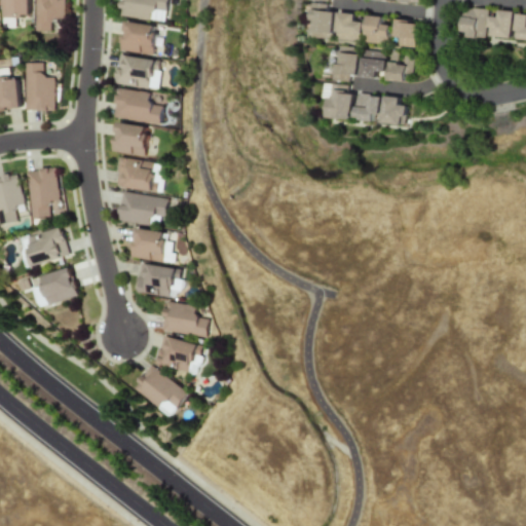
[(31,0),(1,0),(1,19),(31,19),(31,0)]
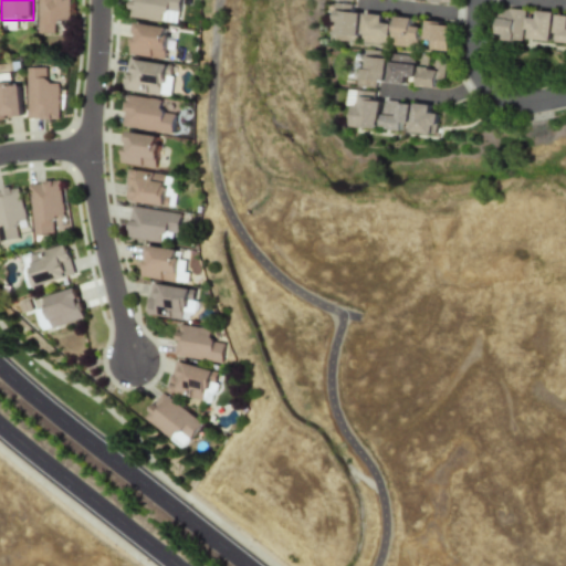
[(69,0),(37,0),(37,33),(58,33),(59,22),(69,22),(69,0)]
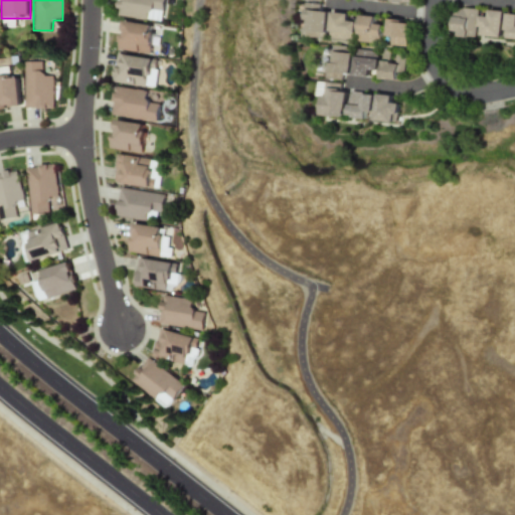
[(117,0),(116,14),(163,20),(165,0),(117,0)]
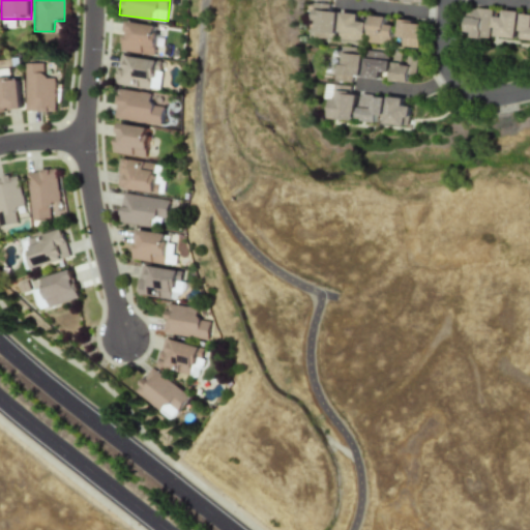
[(334,38),(335,11),(328,11),(329,3),(315,3),(314,27),(312,27),(312,37),(334,38)]
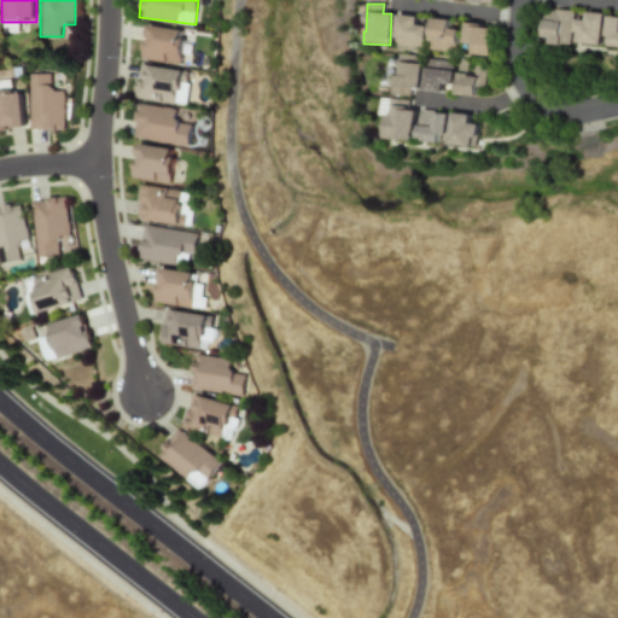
[(549,38),(549,44),(570,45),(572,10),(543,9),(542,36),(549,38)]
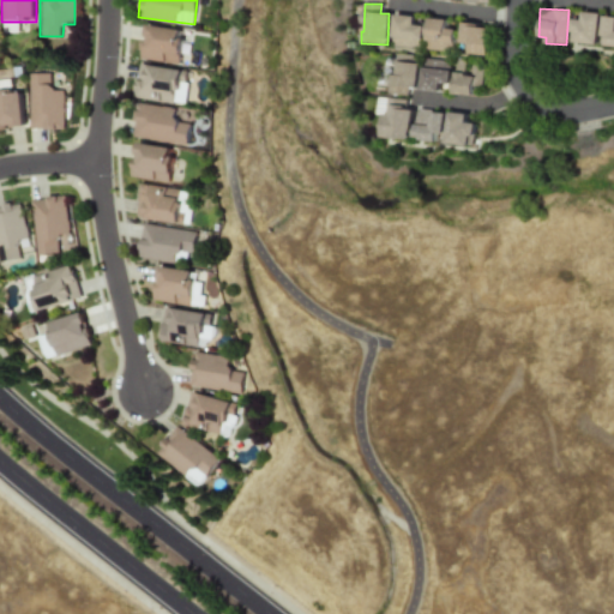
[(570,43),(599,43),(599,12),(582,12),(582,19),(570,19),(570,43)]
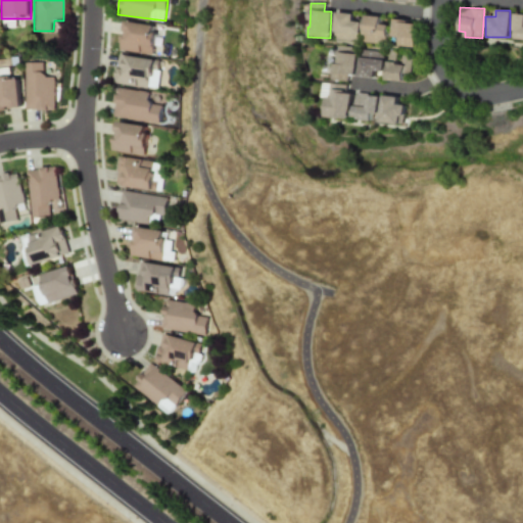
[(350,20),(351,13),(334,12),(332,39),(357,42),(359,21),(350,20)]
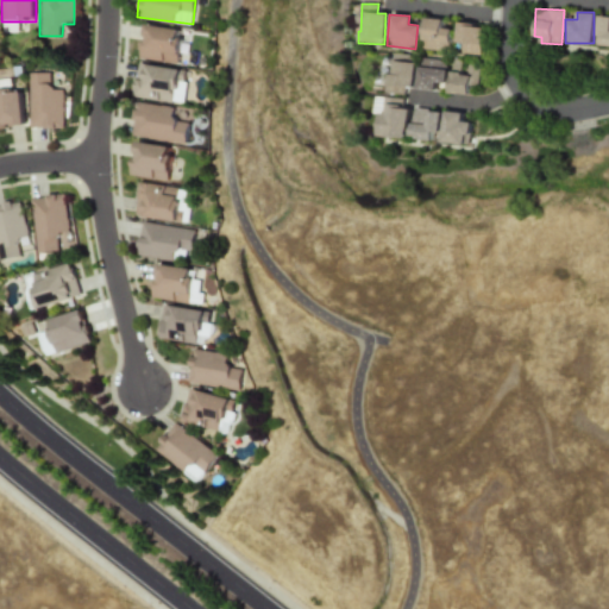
[(608,45),(608,18),(608,16),(598,16),(597,45),(608,45)]
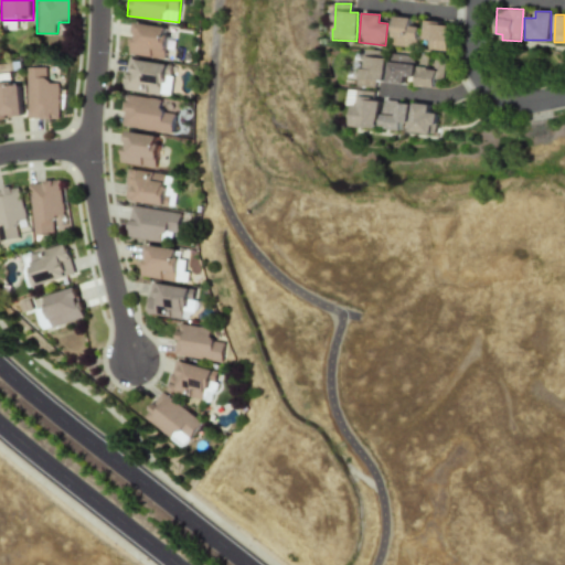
[(409,25),(409,18),(391,17),(390,46),(416,48),(417,27),(409,25)]
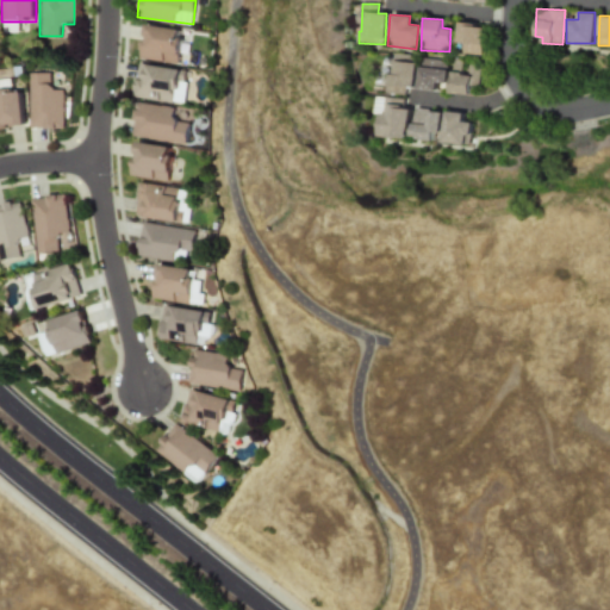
[(178,62),(182,29),(145,23),(141,57),(178,62)]
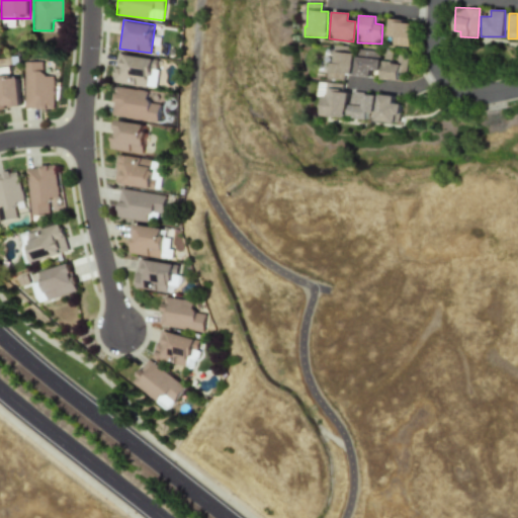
[(391,45),(408,47),(410,22),(387,20),(386,36),(391,37),(391,45)]
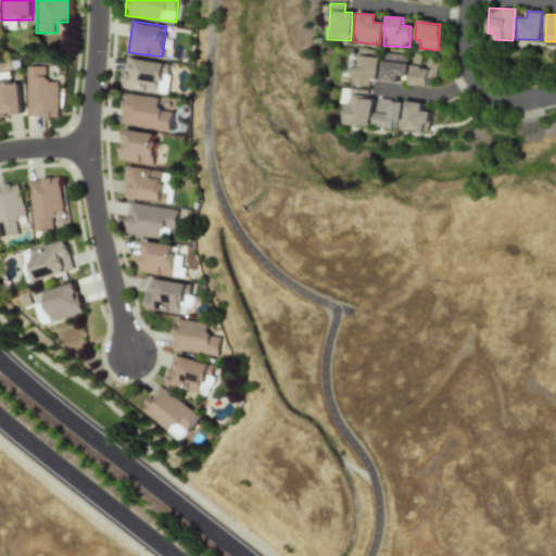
[(356,53),(352,77),(375,80),(378,57),(356,53)]
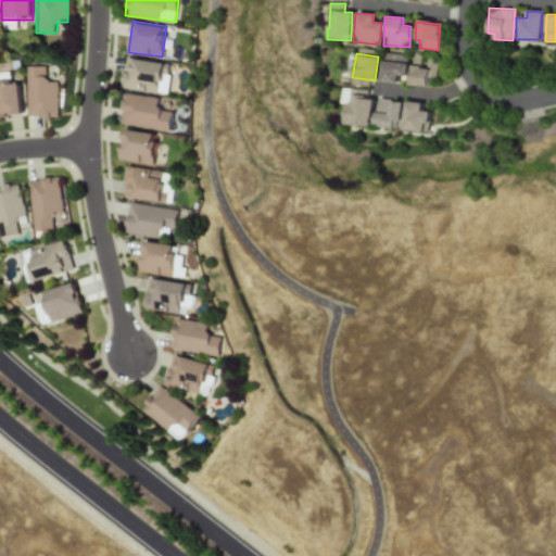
[(407,55),(380,53),(378,81),(395,83),(395,75),(406,75),(407,55)]
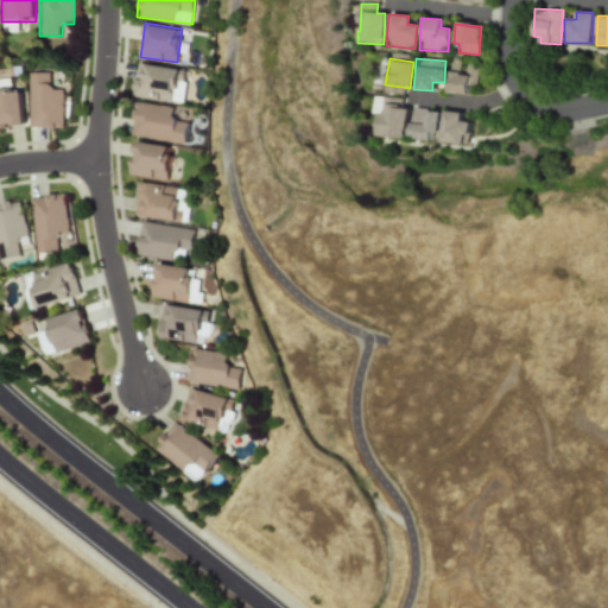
[(133,95),(179,101),(184,68),(137,62),(133,95)]
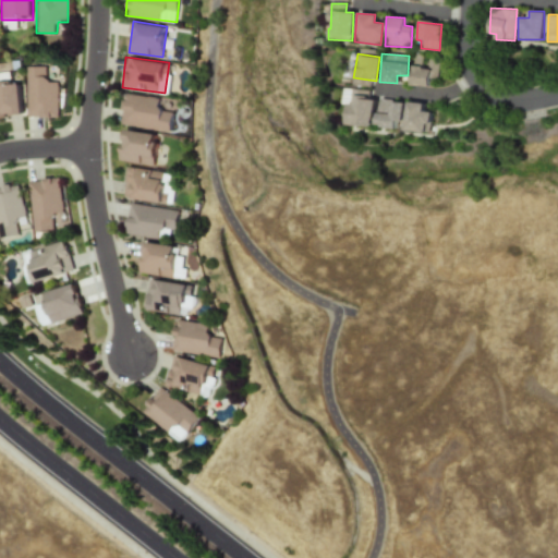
[(429,87),(429,79),(436,79),(437,63),(411,62),(410,86),(429,87)]
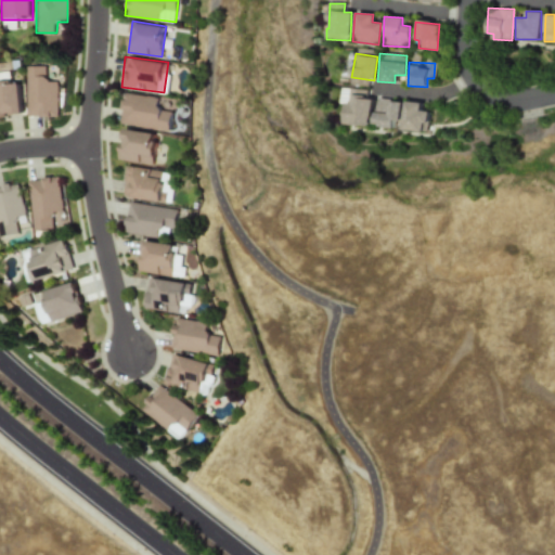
[(46,64),(25,65),(26,117),(59,117),(57,76),(46,76),(46,64)]
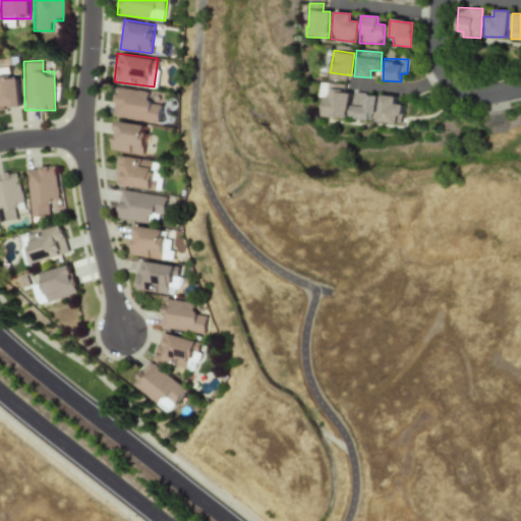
[(0,110),(20,109),(18,74),(5,75),(5,67),(0,67),(0,110)]
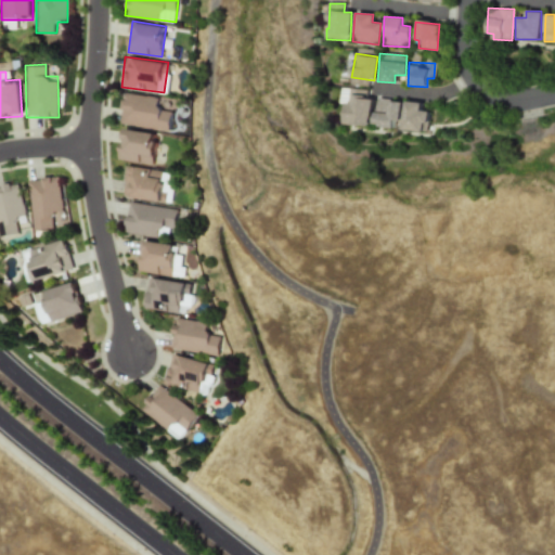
[(364,90),(340,90),(339,103),(346,103),(345,125),(371,126),(371,99),(364,99),(364,90)]
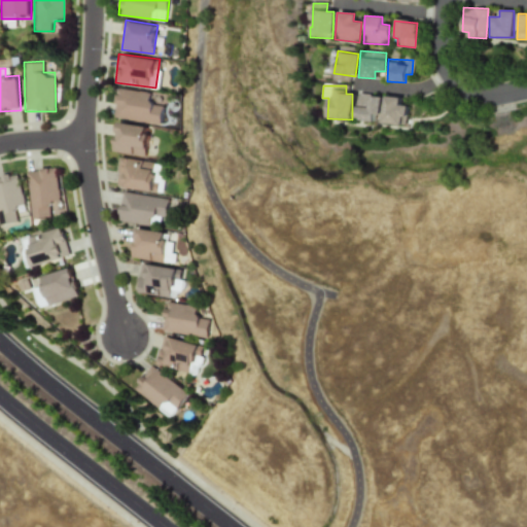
[(152,103),(154,92),(115,88),(112,118),(161,124),(163,104),(152,103)]
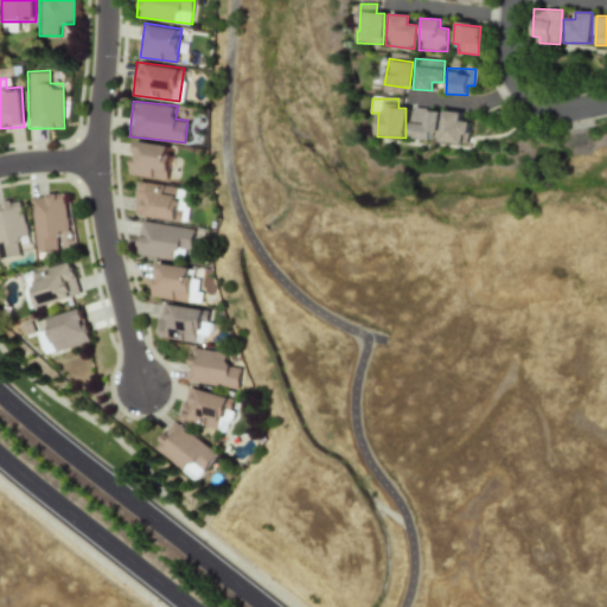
[(408,139),(432,140),(432,131),(438,132),(439,110),(410,108),(408,139)]
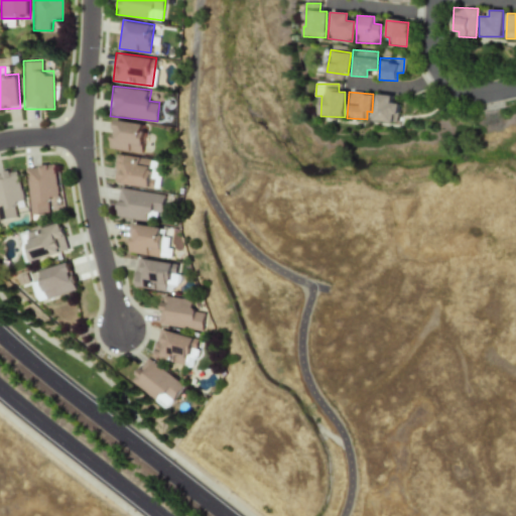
[(397,122),(397,103),(391,103),(391,95),(375,95),(374,121),(397,122)]
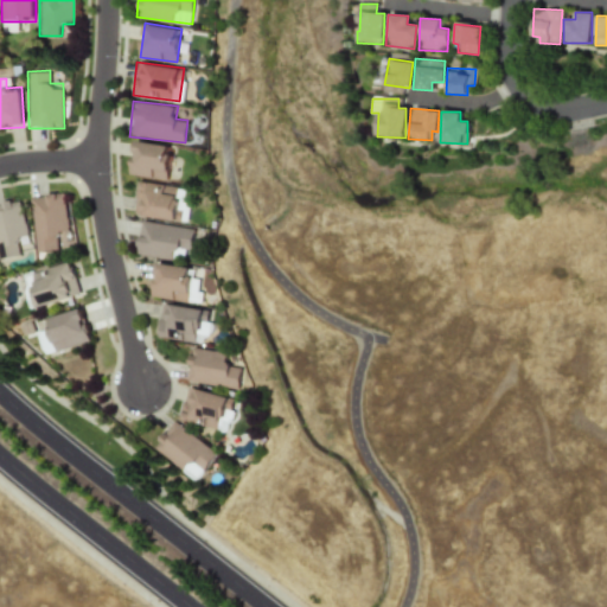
[(129,176),(168,180),(173,145),(134,140),(129,176)]
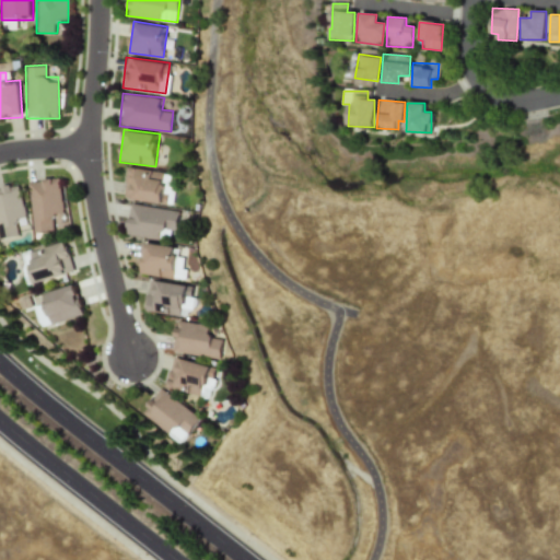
[(123,199),(174,205),(176,183),(168,182),(170,172),(127,166),(123,199)]
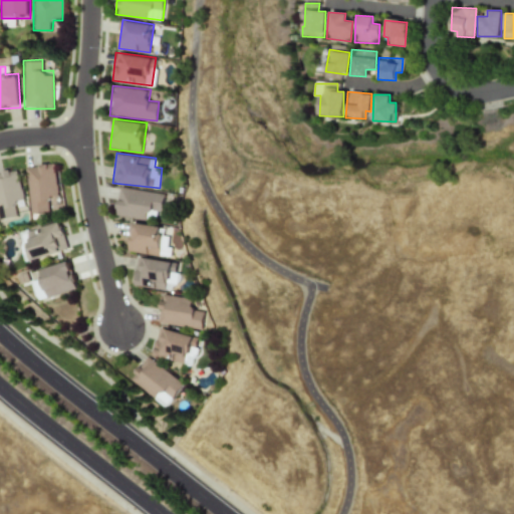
[(29,214),(49,212),(48,197),(58,196),(55,162),(25,165),(29,214)]
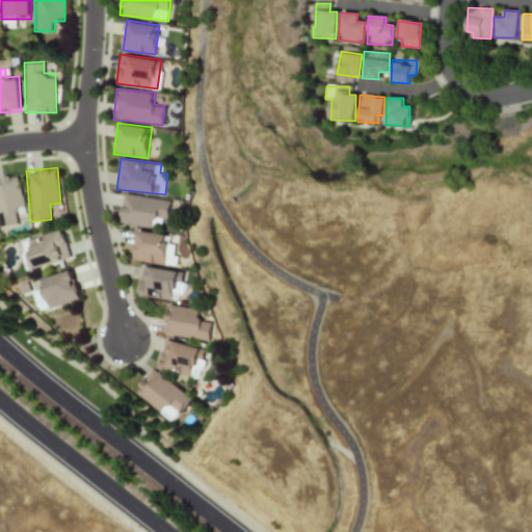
[(0,177),(0,227),(18,223),(15,212),(25,210),(17,174),(0,177)]
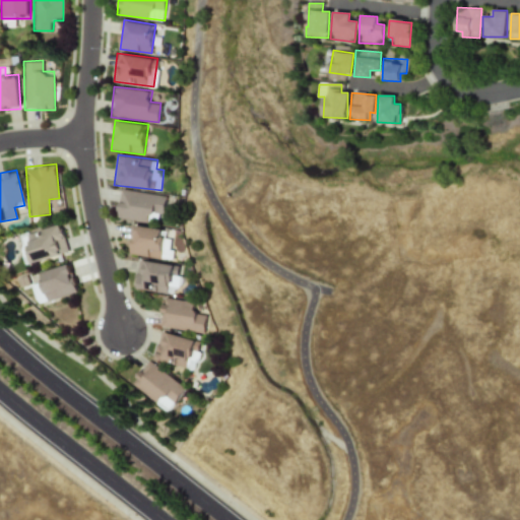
[(168,194),(120,190),(117,218),(154,222),(155,214),(166,214),(168,194)]
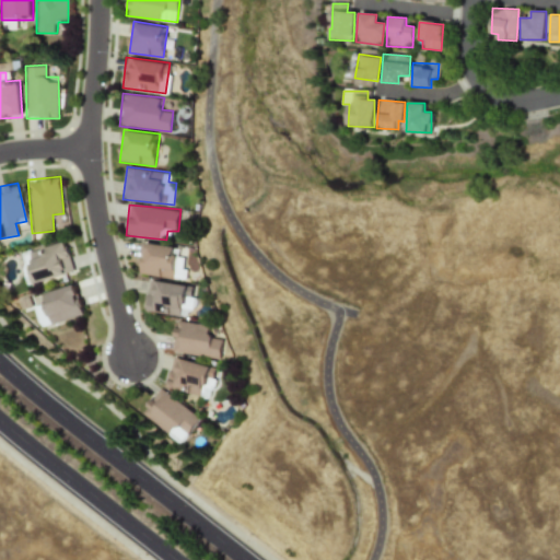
[(66,241),(20,253),(27,284),(74,272),(66,241)]
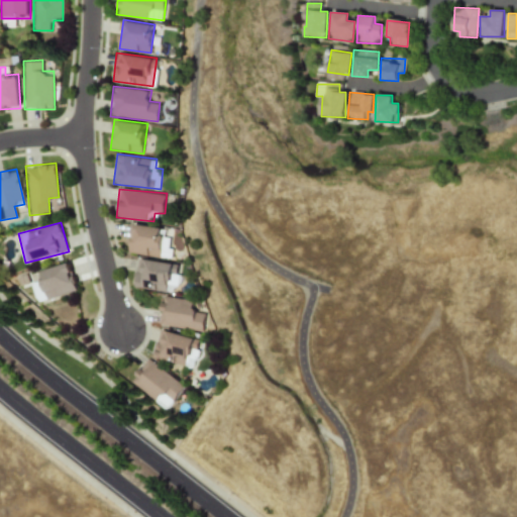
[(173,256),(174,239),(164,238),(165,226),(132,224),(130,252),(173,256)]
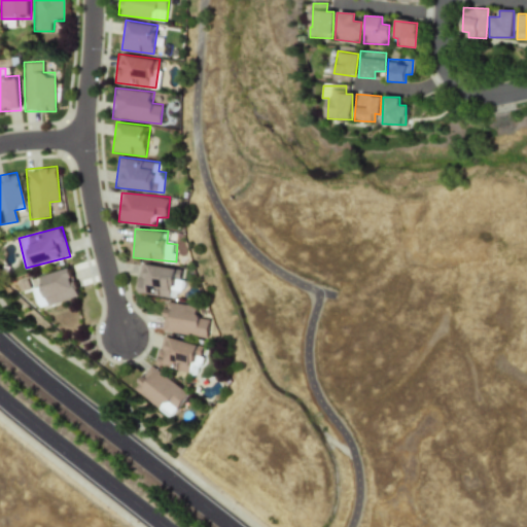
[(137,292),(182,300),(186,270),(141,262),(137,292)]
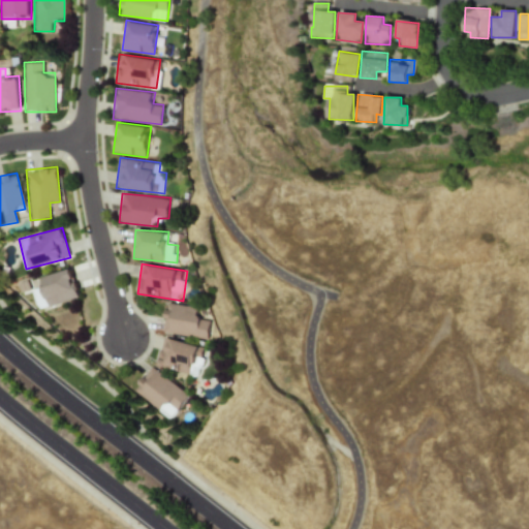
[(40,277),(42,287),(33,290),(38,309),(82,297),(73,268),(40,277)]
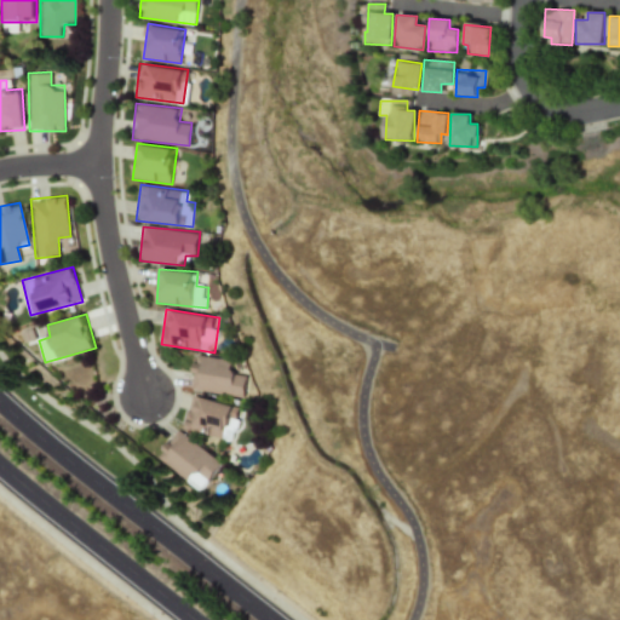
[(247,397),(250,374),(237,373),(239,360),(195,355),(190,389),(247,397)]
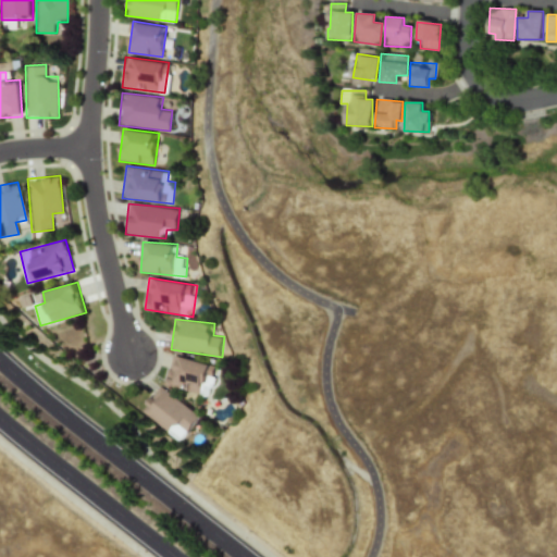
[(220,366),(173,355),(166,385),(212,396),(220,366)]
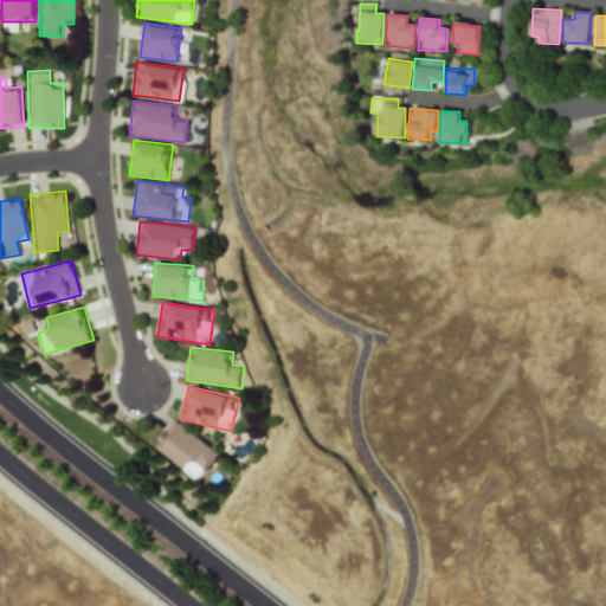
[(219,452),(174,418),(152,447),(197,482),(219,452)]
